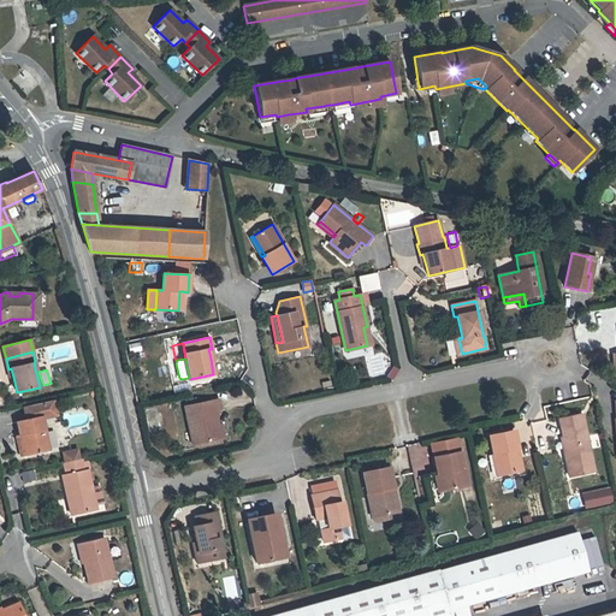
[(218,426),(215,410),(220,409),(218,400),(185,407),(193,444),(221,439),(218,426)]
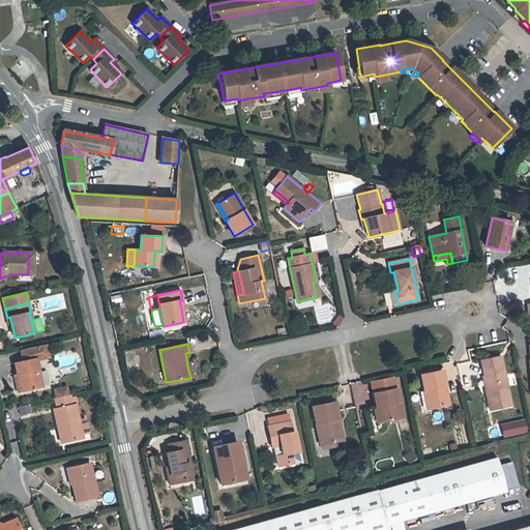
[(42,387),(36,360),(49,357),(46,345),(21,350),(23,360),(15,362),(17,375),(15,376),(18,392),(42,387)]
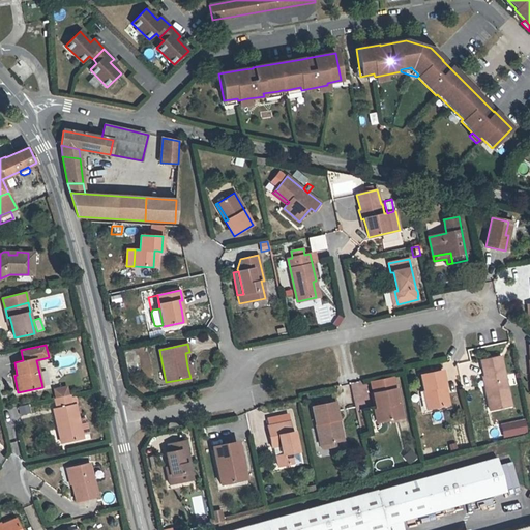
[(511,406),(500,356),(481,359),(484,376),(488,390),(486,391),(490,410),(511,406)]
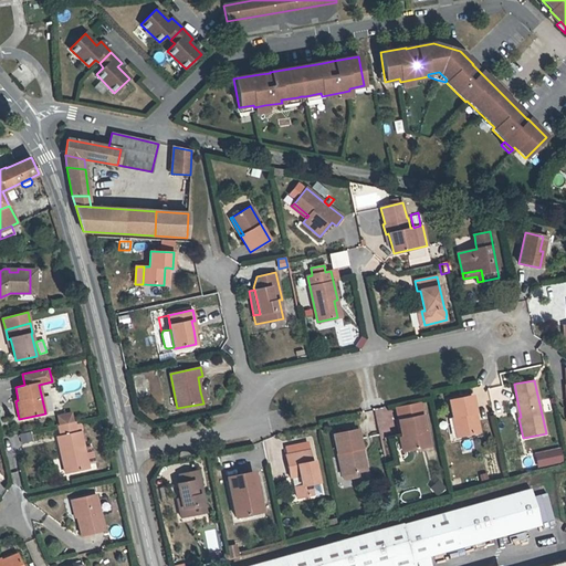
[(480,432),(472,395),(449,400),(452,417),(456,417),(460,437),(480,432)]
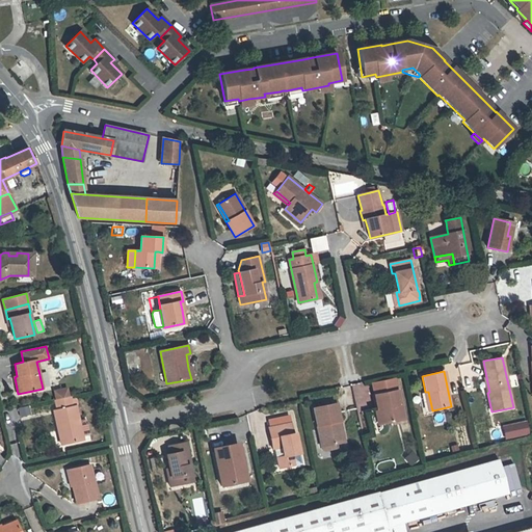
[(403,420),(397,379),(372,383),(380,424),(403,420)]
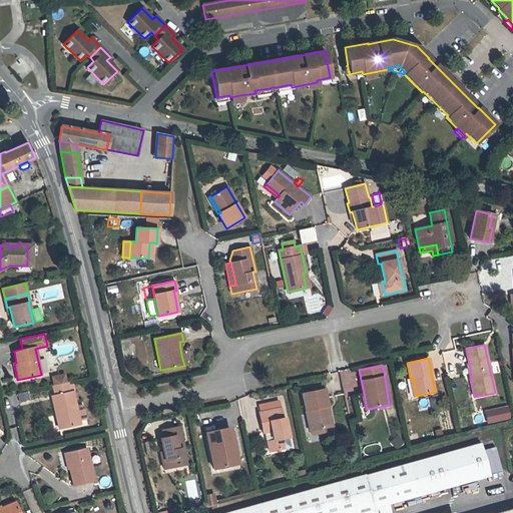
[(342,391),(355,389),(353,369),(340,370),(342,391)]
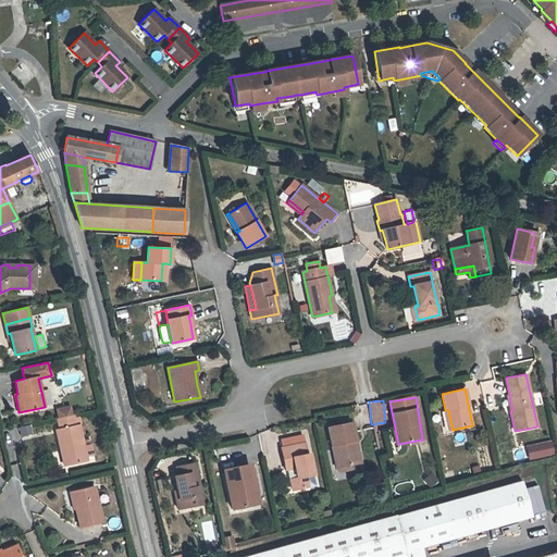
[(86,457),(83,441),(78,424),(75,425),(73,415),(58,419),(60,429),(57,430),(61,453),(64,452),(67,465),(87,460),(86,457)]
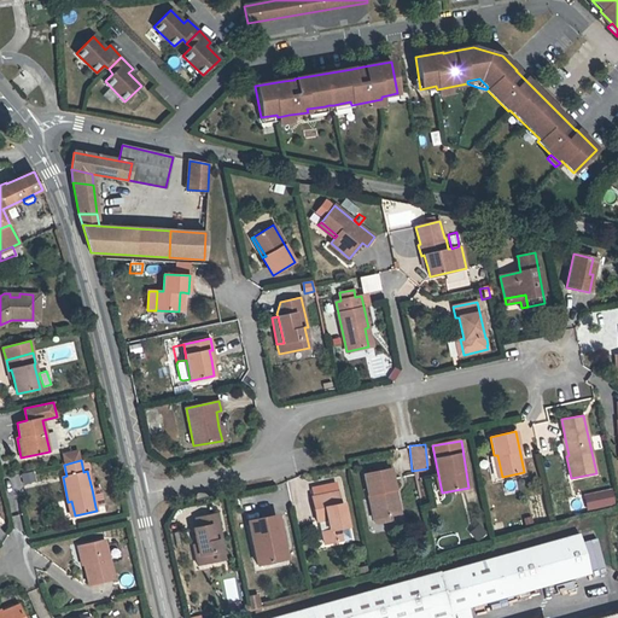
[(396,514),(390,490),(395,490),(391,468),(363,474),(373,519),(375,518),(390,516),(396,514)]
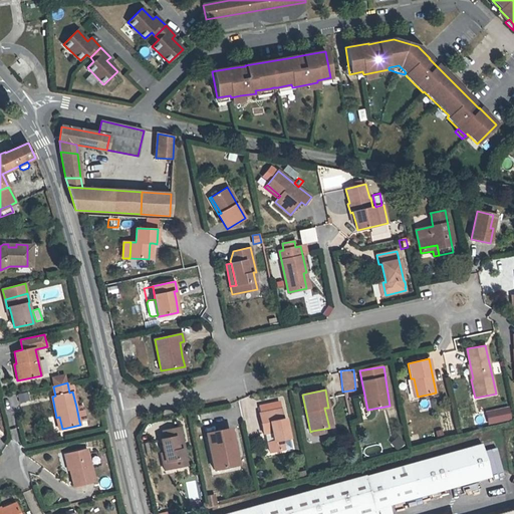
[(17,394),(19,403),(29,400),(27,392),(17,394)]
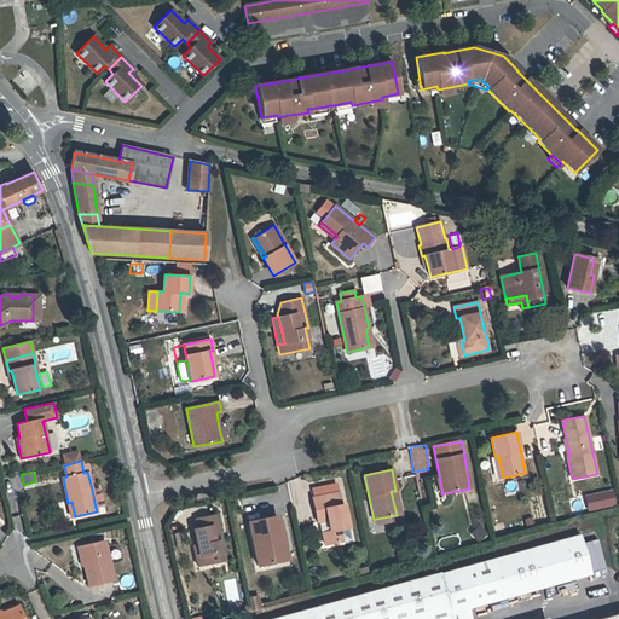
[(435,482),(428,482),(431,504),(439,503),(435,482)]
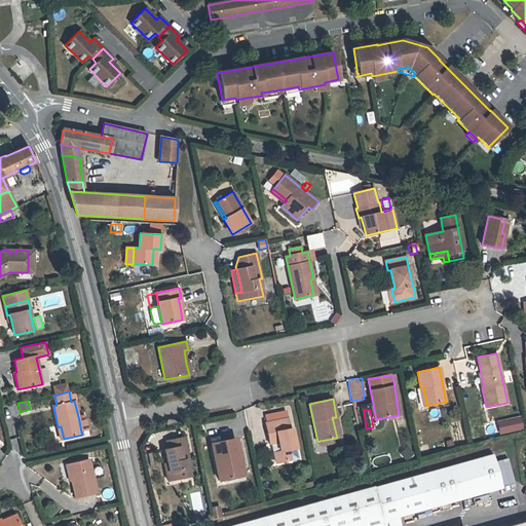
[(88,428),(85,416),(83,414),(78,416),(81,431),(86,430),(88,428)]
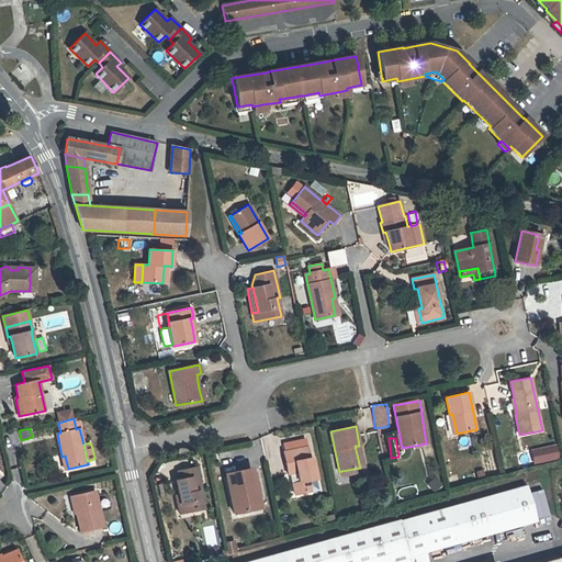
[(557,459),(553,446),(532,450),(535,463),(557,459)]
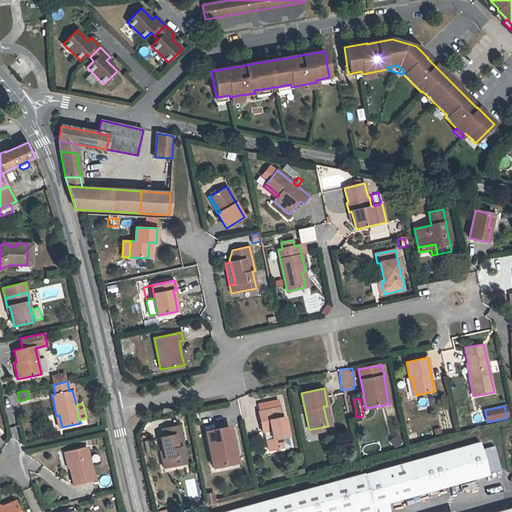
[(288,436),(284,417),(282,417),(280,407),(261,411),(263,421),(260,421),(263,431),(265,431),(271,429),(273,439),(267,440),(269,450),(284,447),(282,437),(288,436)]
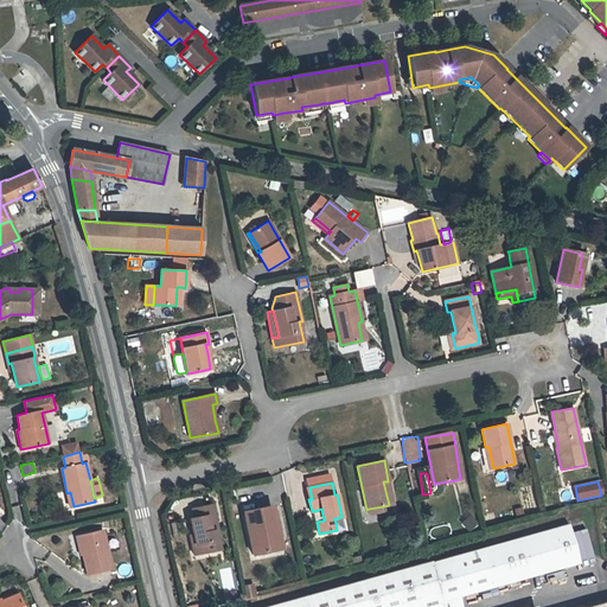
[(211,530),(210,523),(215,522),(216,522),(212,505),(193,509),(195,518),(190,518),(193,535),(196,544),(192,545),(193,555),(210,551),(208,543),(218,541),(216,530),(211,530)]
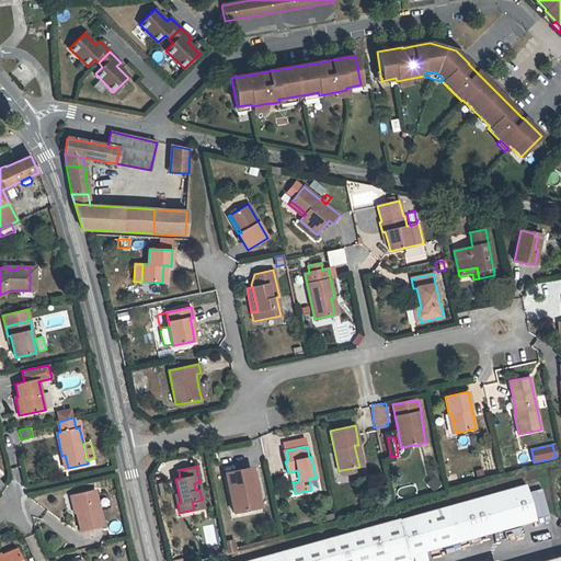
[(253,490),(248,468),(226,473),(233,513),(253,508),(250,491),(253,490)]
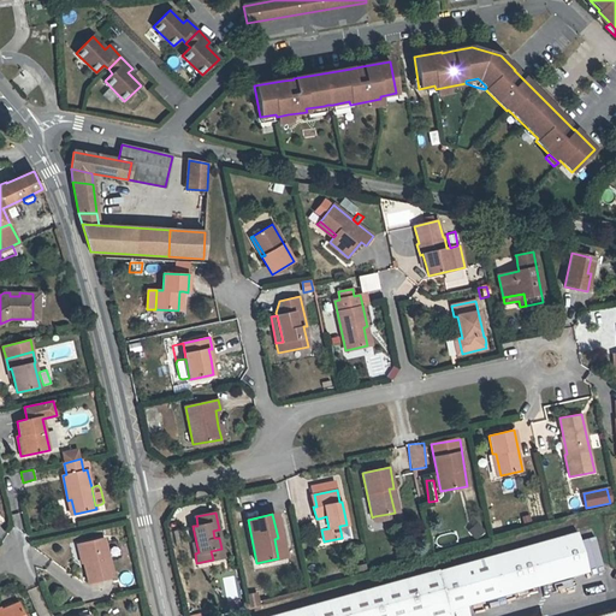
[(329,528),(326,516),(319,519),(321,529),(329,528)]
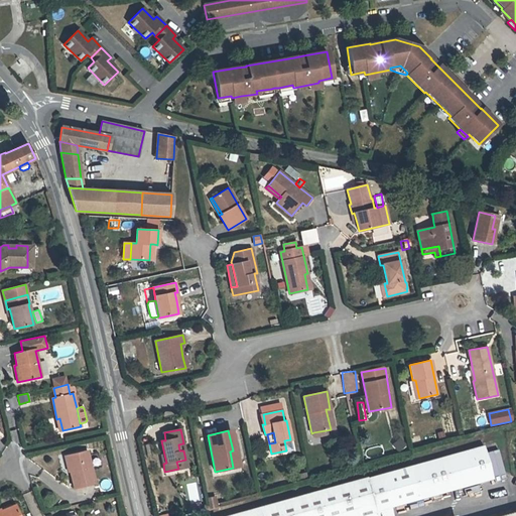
[(405,444),(399,438),(393,445),(398,452),(405,444)]
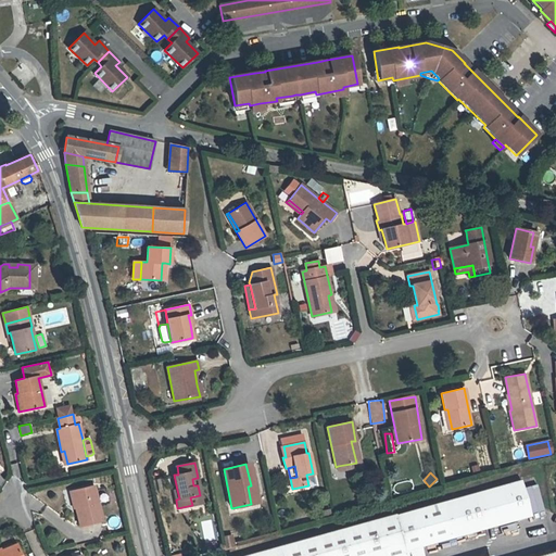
[(424,555),(421,545),(531,515),(523,488),(521,480),(379,520),(379,519),(248,555),(424,555)]
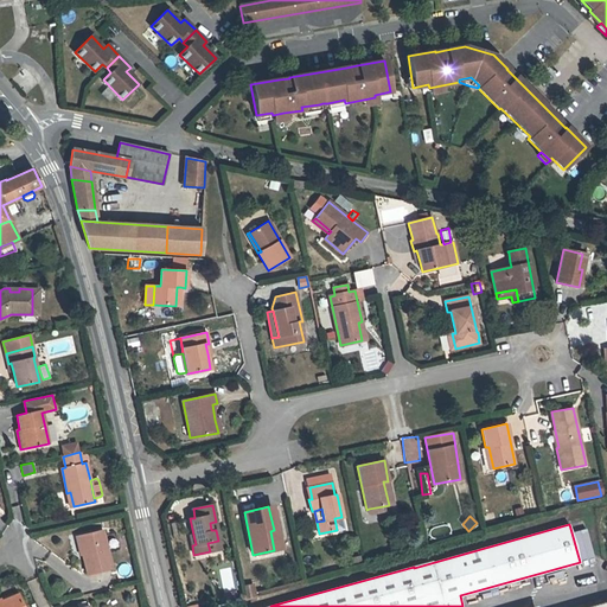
[(281,549),(278,529),(274,530),(270,531),(274,550),(281,549)]
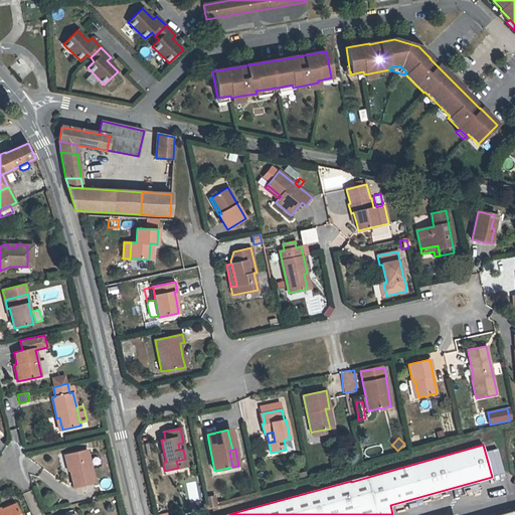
[(498,449),(485,452),(492,477),(493,480),(506,477),(498,449)]
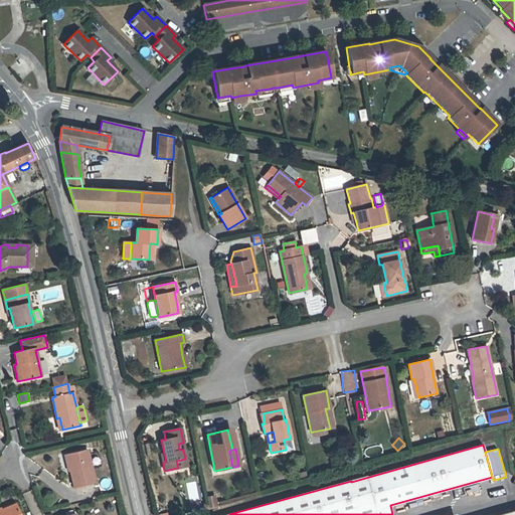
[(95,482),(87,450),(67,455),(70,469),(69,470),(73,487),(95,482)]
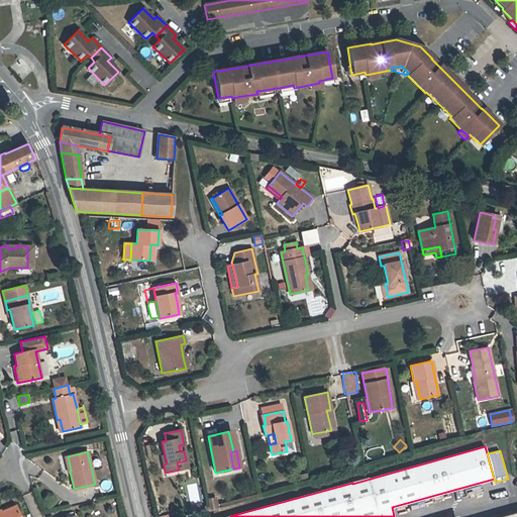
[(187,468),(186,460),(177,462),(179,470),(187,468)]
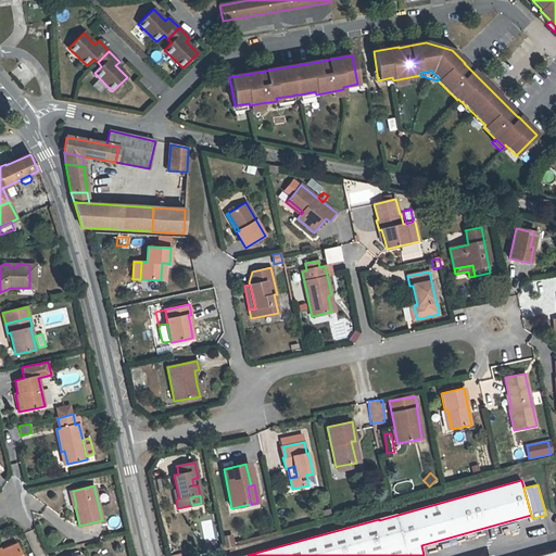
[(234,546),(231,535),(223,538),(225,548),(234,546)]
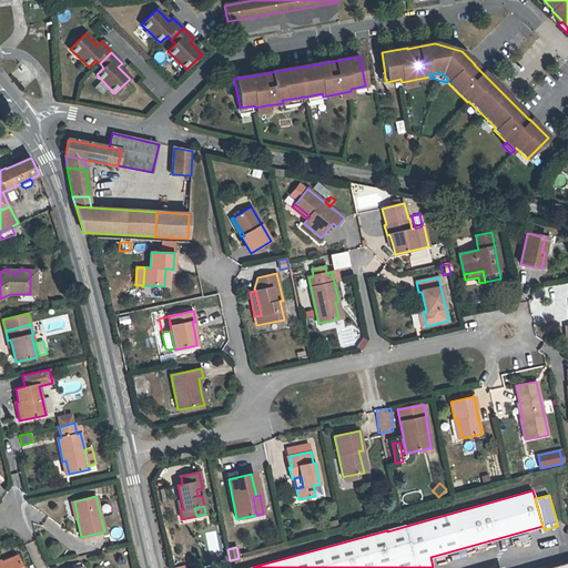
[(22,567),(17,556),(0,563),(0,567),(22,567)]
